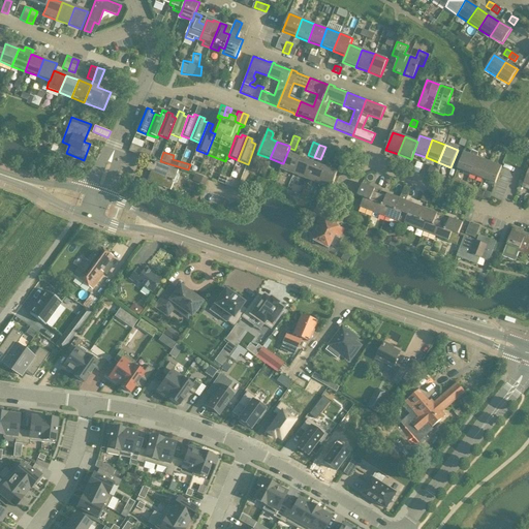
[(334,164),(340,166),(344,155),(338,152),(336,158),(334,164)]
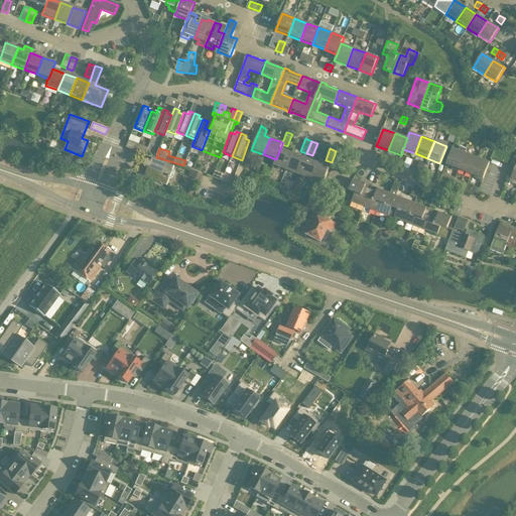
[(459,170),(465,153),(453,148),(445,165),(459,170)]
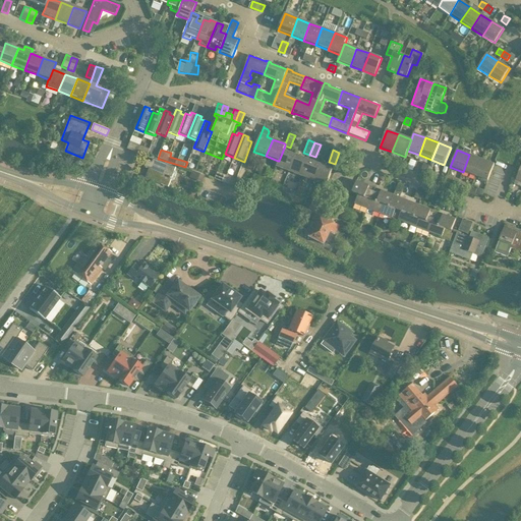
[(278,161),(276,168),(288,172),(295,155),(283,151),(279,161),(278,161)]
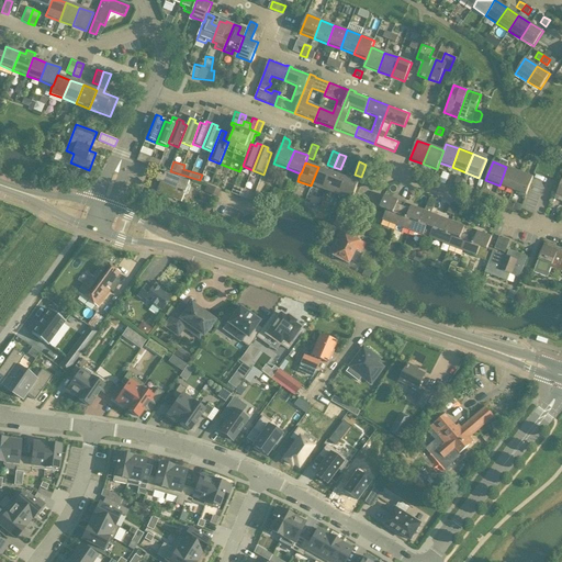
[(318,167),(311,186),(324,191),(332,172),(318,167)]
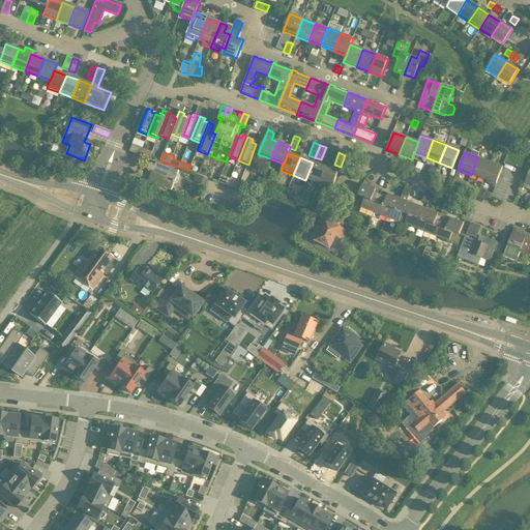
[(471,175),(483,179),(490,163),(477,157),(471,175)]
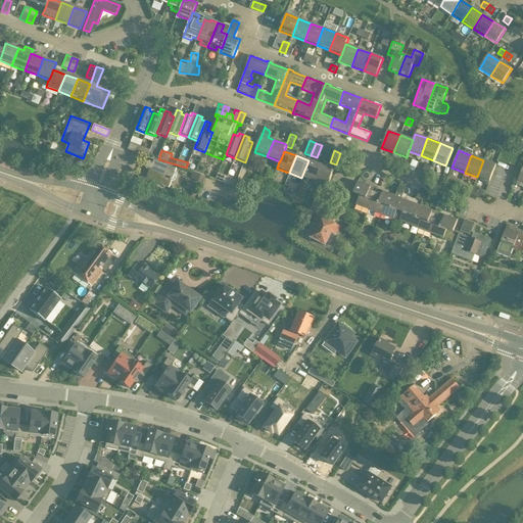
[(172,184),(174,183),(177,177),(176,175),(175,174),(177,169),(156,160),(155,164),(147,161),(145,168),(150,170),(146,179),(169,188),(171,183),(172,184)]
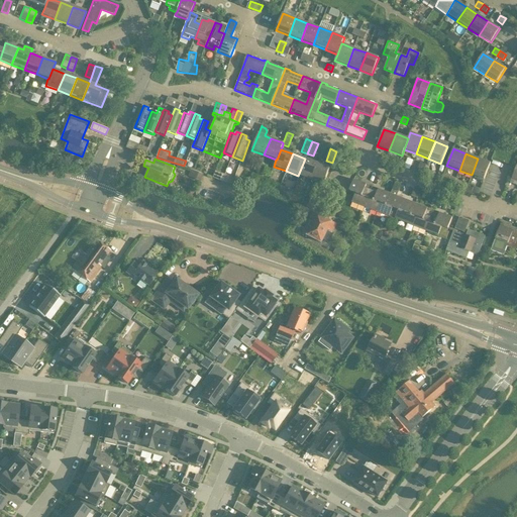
[(305,159),(298,176),(311,181),(317,164),(305,159)]
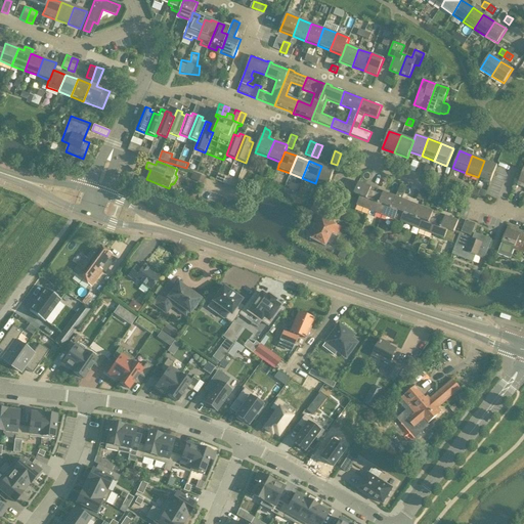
[(484,161),(478,177),(490,182),(497,165),(484,161)]
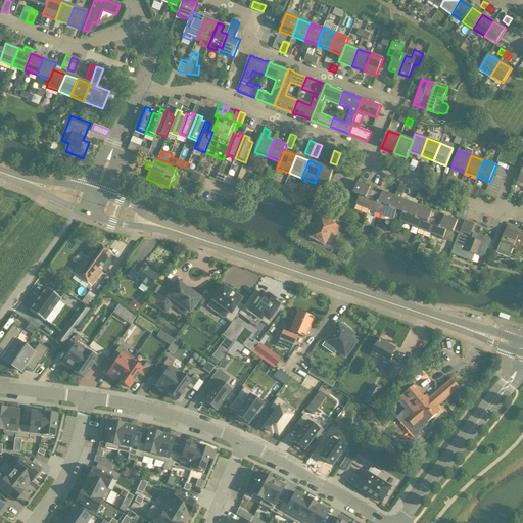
[(248,170),(254,172),(256,165),(250,163),(248,170)]
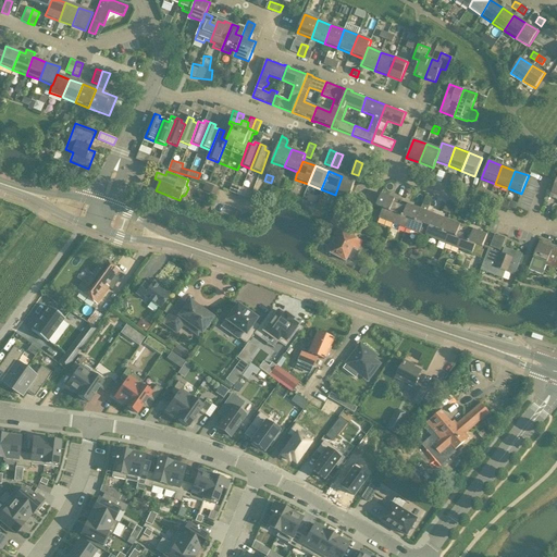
[(342,176),(335,195),(348,199),(355,181),(342,176)]
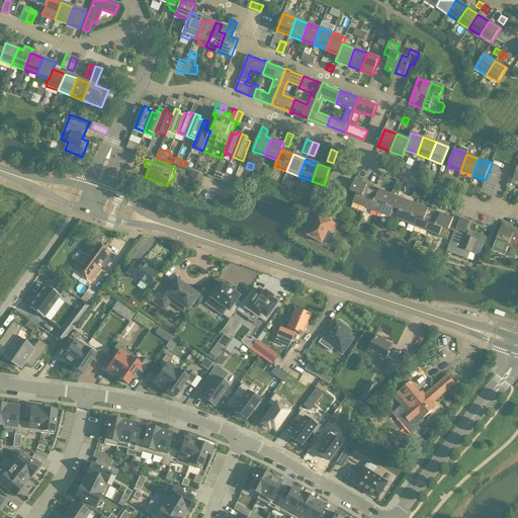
[(202,179),(204,174),(193,170),(190,175),(202,179)]
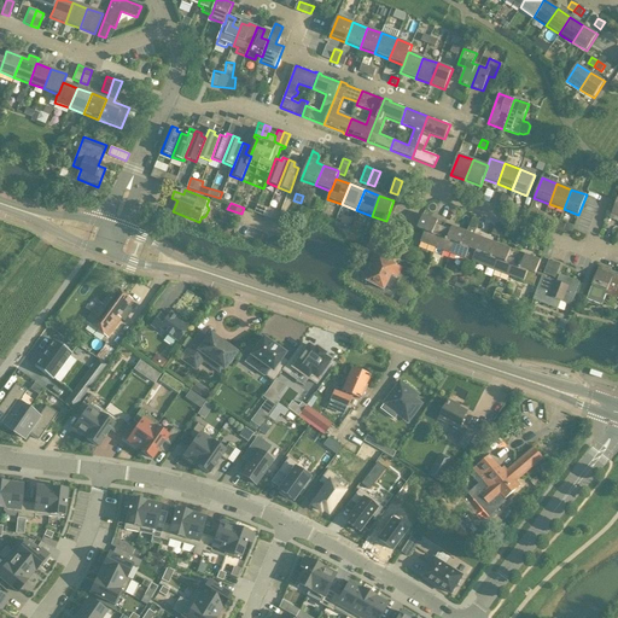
[(530,208),(526,219),(541,225),(546,214),(530,208)]
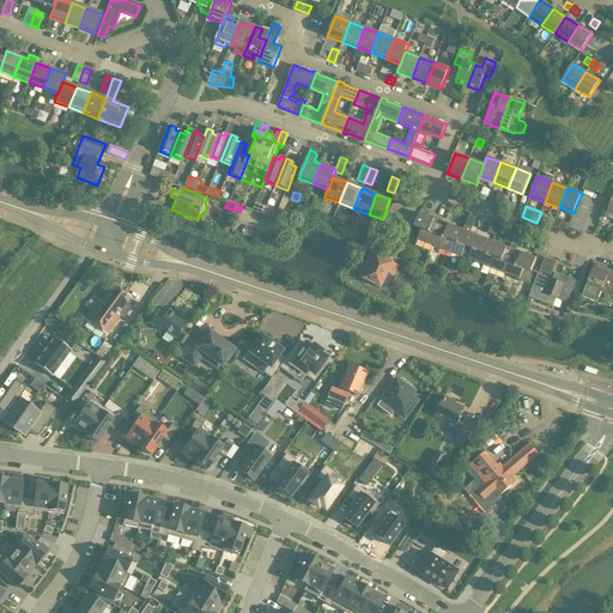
[(432,246),(442,222),(419,213),(414,226),(422,230),(417,241),(432,246)]
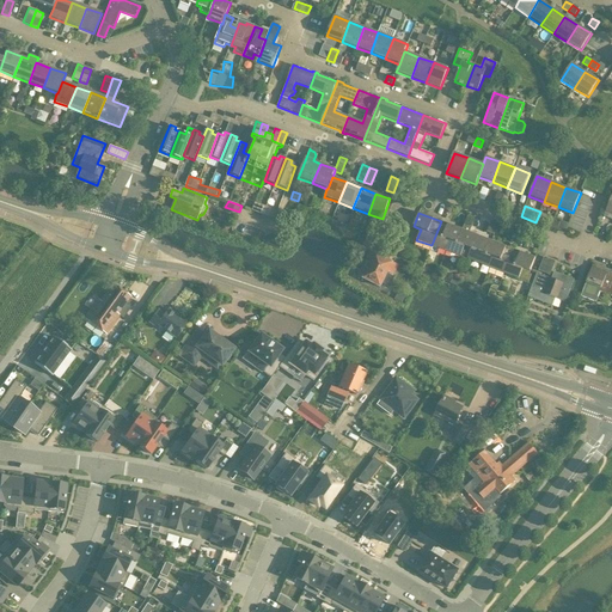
[(467,216),(464,224),(472,226),(475,220),(467,216)]
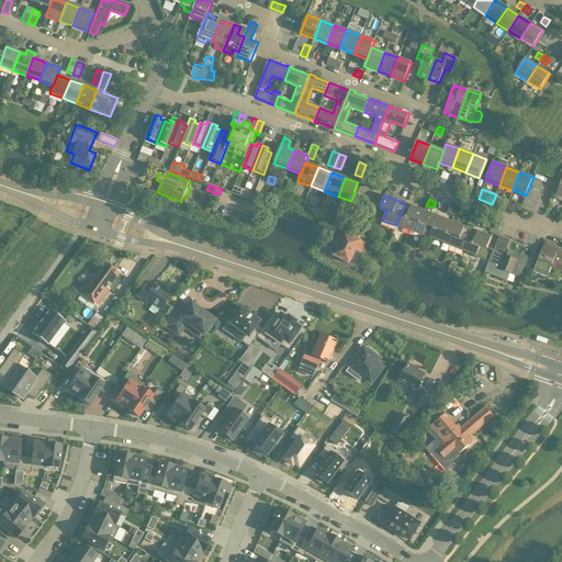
[(425,211),(405,203),(396,225),(409,231),(413,221),(419,223),(425,211)]
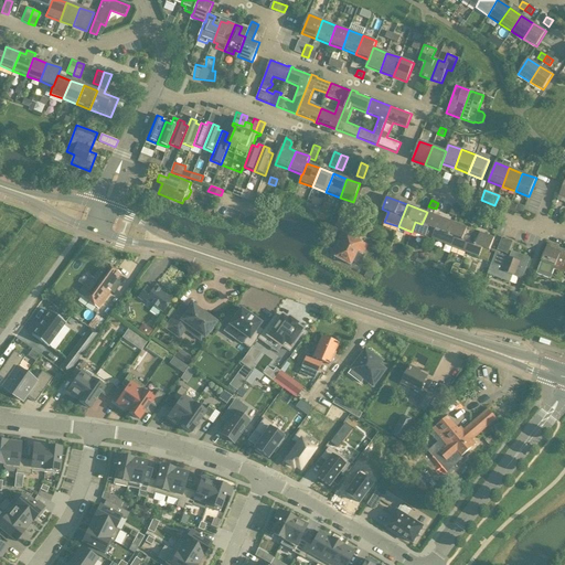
[(436,209),(428,206),(427,212),(422,224),(415,222),(412,232),(432,240),(440,217),(434,215),(436,209)]
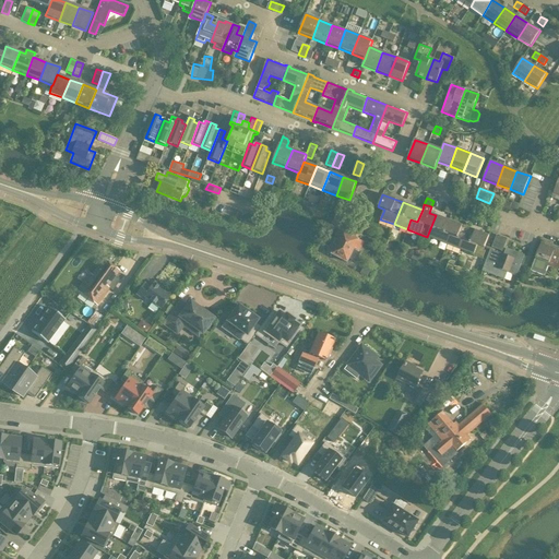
[(444,212),(451,215),(453,209),(447,206),(444,212)]
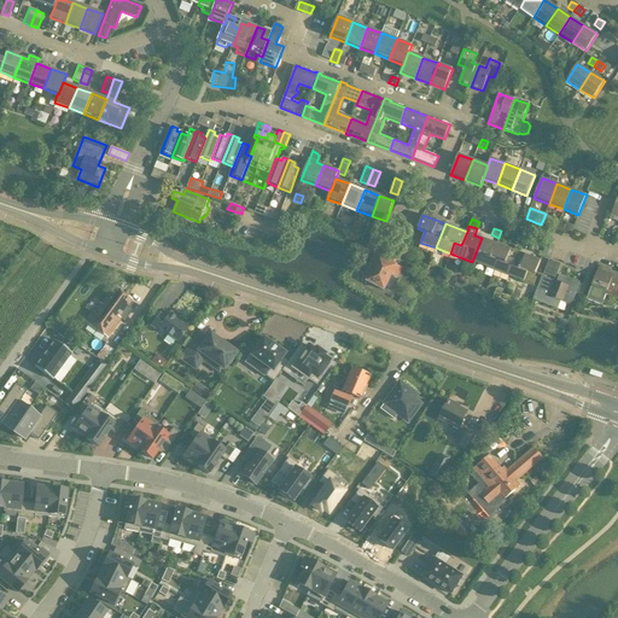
[(286,244),(272,238),(268,246),(283,251),(286,244)]
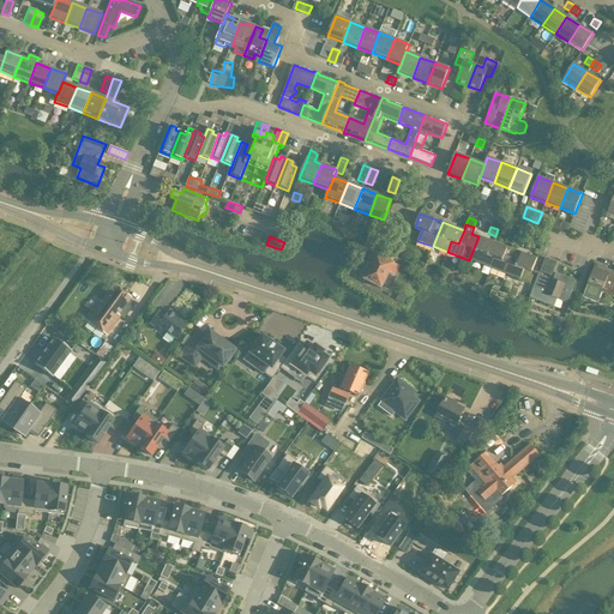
[(469,260),(491,269),(495,258),(488,256),(493,242),(479,236),(469,260)]
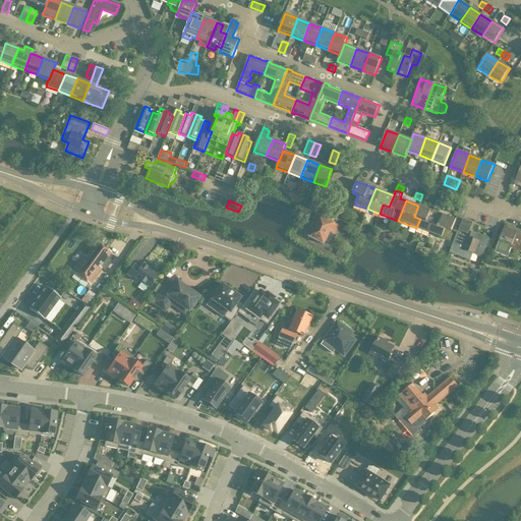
[(429,233),(437,213),(418,206),(414,217),(420,219),(416,228),(429,233)]
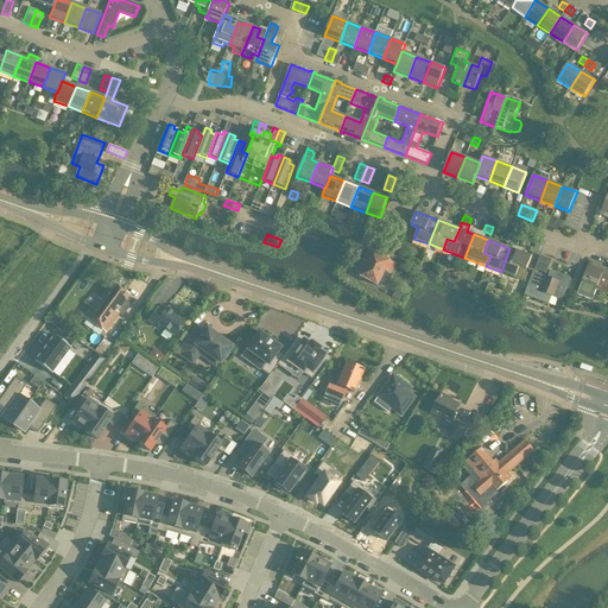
[(381,247),(378,248),(375,254),(369,251),(356,274),(378,286),(385,271),(390,273),(394,264),(388,261),(392,254),(391,251),(381,247)]
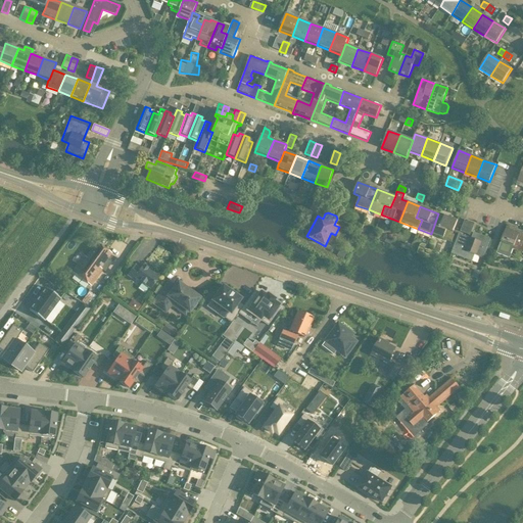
[(454,235),(452,234),(458,221),(438,214),(431,234),(452,242),(454,235)]
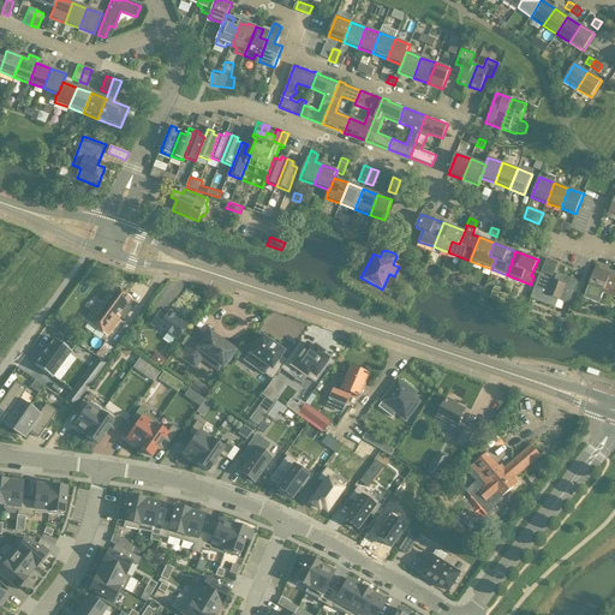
[(614,298),(614,272),(596,264),(592,274),(591,273),(590,276),(591,278),(583,299),(598,305),(602,293),(614,298)]
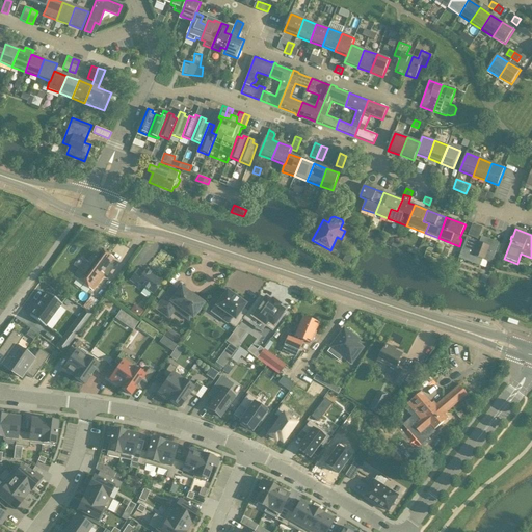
[(482,237),(480,243),(467,239),(459,258),(479,266),(482,258),(491,261),(498,243),(482,237)]
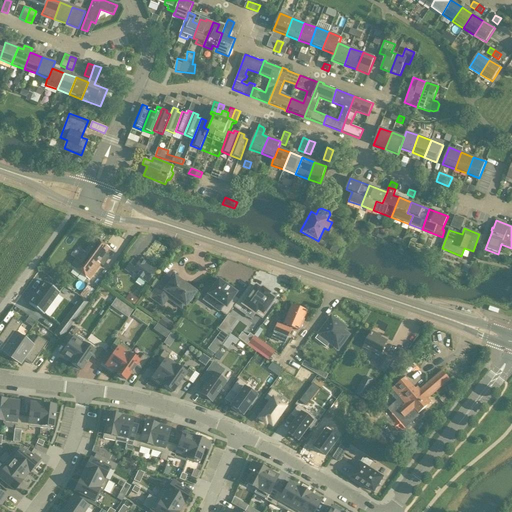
[(89,279),(99,265),(97,263),(108,249),(95,240),(85,254),(83,252),(72,267),(89,279)]
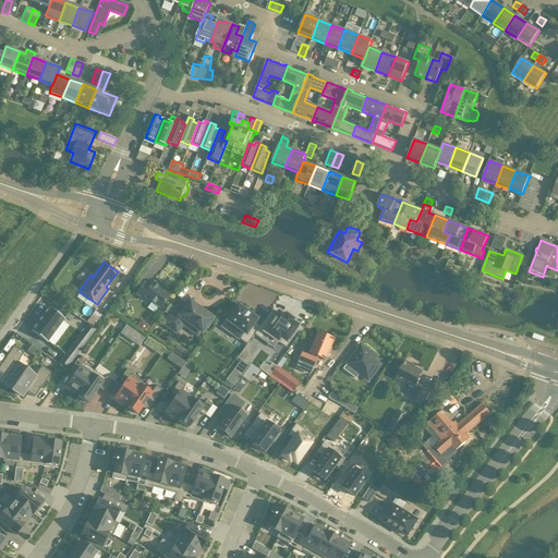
[(168,298),(160,291),(157,289),(158,287),(154,283),(149,288),(144,284),(136,294),(142,299),(144,298),(159,308),(168,298)]
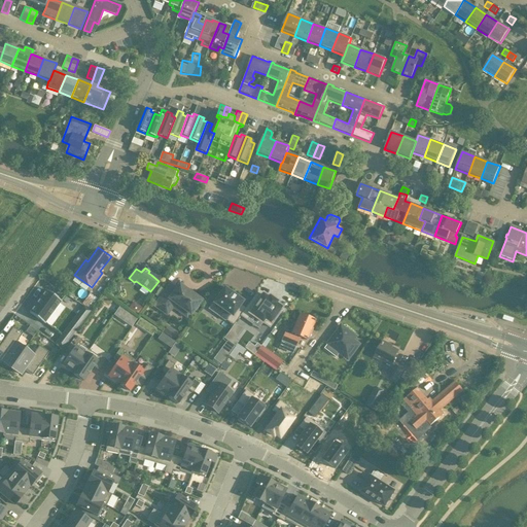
[(199,307),(198,305),(201,301),(200,301),(200,297),(196,294),(192,295),(186,290),(185,292),(178,287),(176,289),(170,285),(154,306),(164,313),(172,302),(190,315),(194,311),(196,311),(199,307)]
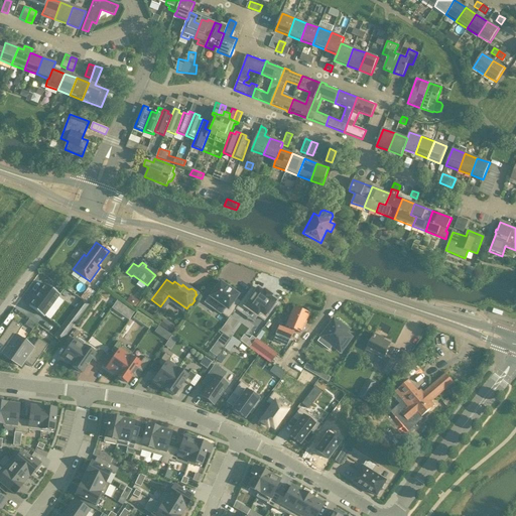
[(234,300),(235,298),(237,296),(238,296),(238,295),(237,294),(221,283),(221,282),(220,282),(219,283),(209,297),(225,308),(221,313),(228,318),(239,304),(234,300)]
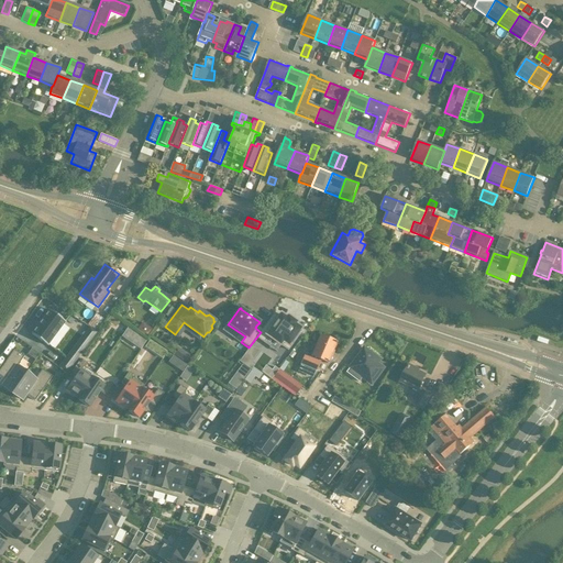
[(51,311),(34,337),(50,348),(67,322),(51,311)]
